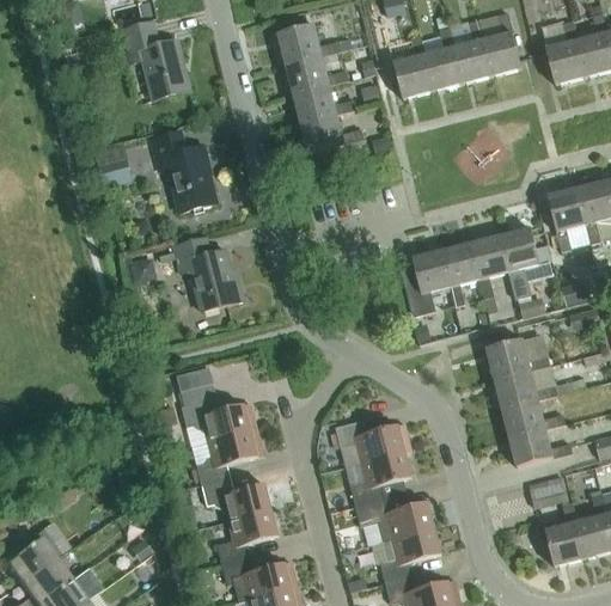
[(382,0),(384,11),(403,6),(402,0),(382,0)]
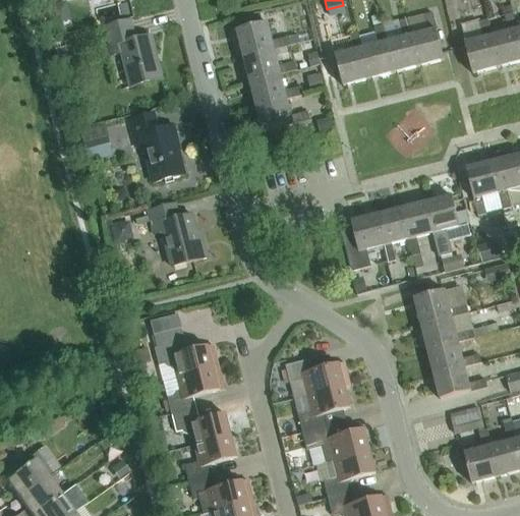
[(410,33),(417,63),(443,57),(436,26),(431,9),(422,12),(427,29),(411,33),(410,33)]
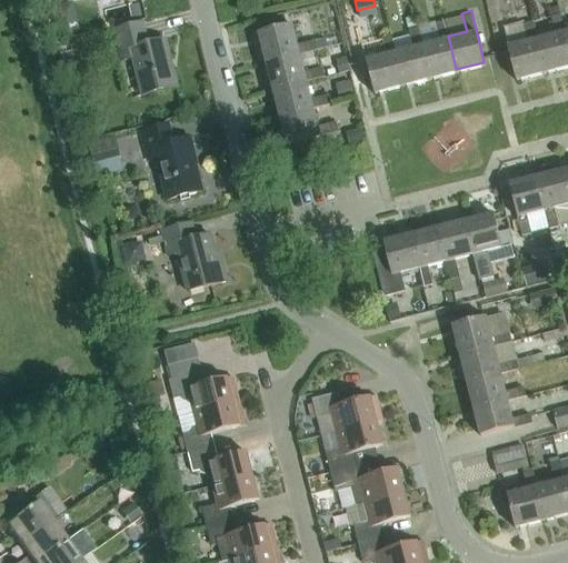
[(534,37),(542,70),(567,63),(567,54),(561,29),(564,29),(558,11),(549,13),(554,31),(536,36),(534,37)]
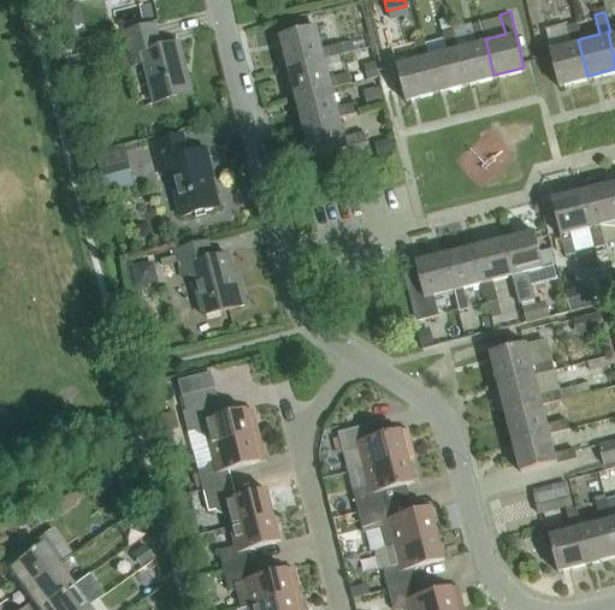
[(465,83),(494,75),(485,39),(486,39),(482,19),(471,22),(475,41),(456,46),(455,46),(465,83)]
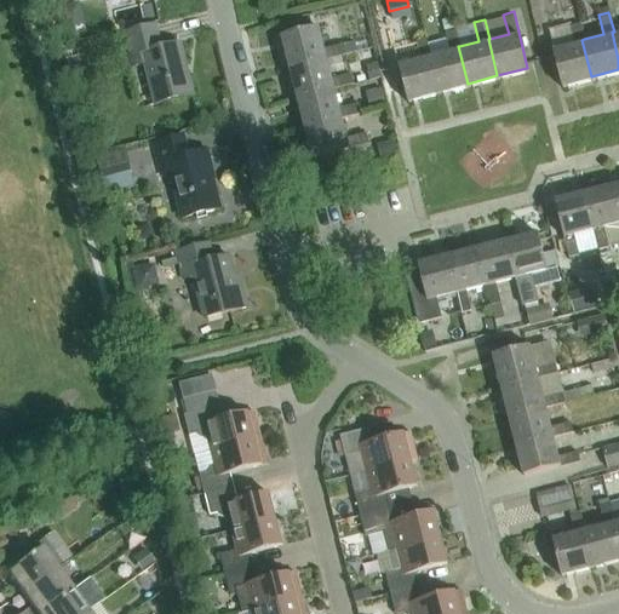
[(582,40),(584,39),(579,19),(548,28),(552,47),(551,47),(561,84),(591,76),(582,40)]
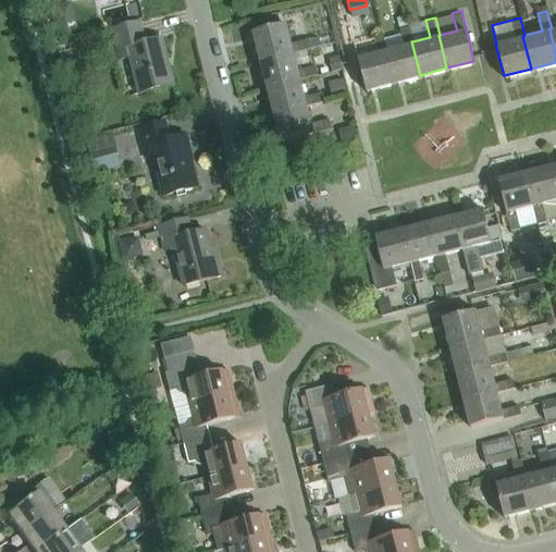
[(138,90),(172,82),(160,35),(144,39),(138,19),(109,25),(116,57),(130,53),(138,90)]
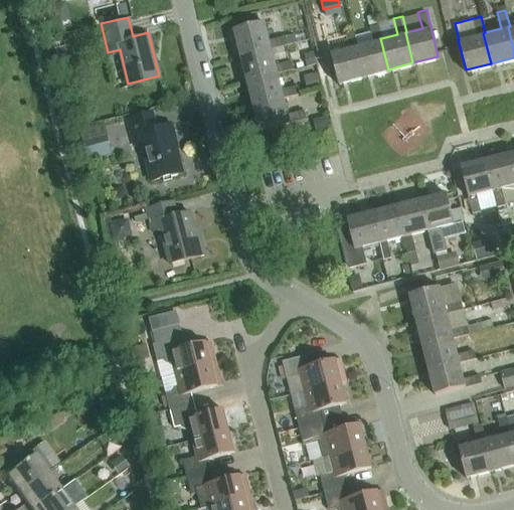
[(232,27),(239,52),(270,44),(270,46),(287,42),(284,33),(268,37),(264,19),(232,27)]
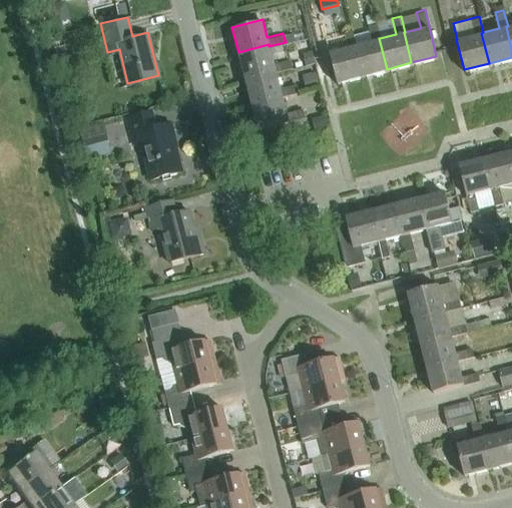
[(362,75),(387,69),(379,38),(380,38),(376,22),(368,24),(372,40),(356,44),(354,45),(362,75)]
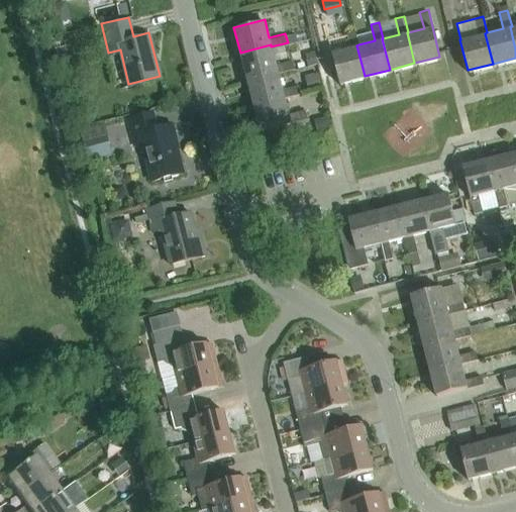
[(339,82),(365,76),(356,45),(358,44),(354,28),(345,30),(349,46),(331,52),(339,82)]
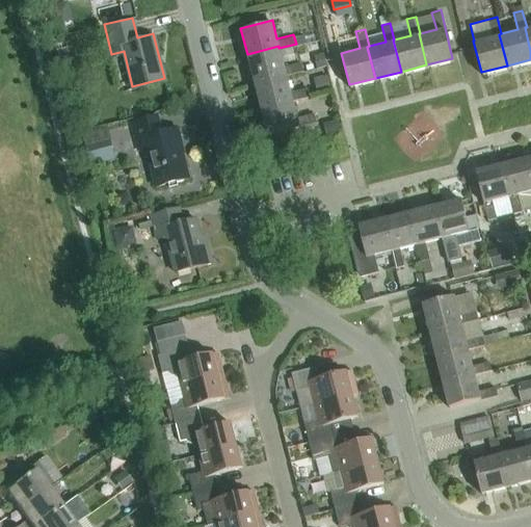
[(279,46),(247,54),(254,79),(285,72),(285,73),(302,69),(300,59),(283,64),(279,48),(279,46)]
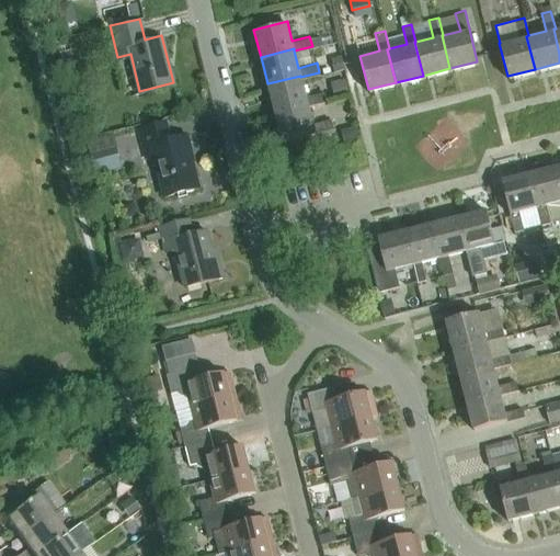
[(300,76),(267,83),(274,111),(307,103),(308,104),(326,99),(323,90),(306,94),(300,77),(300,76)]
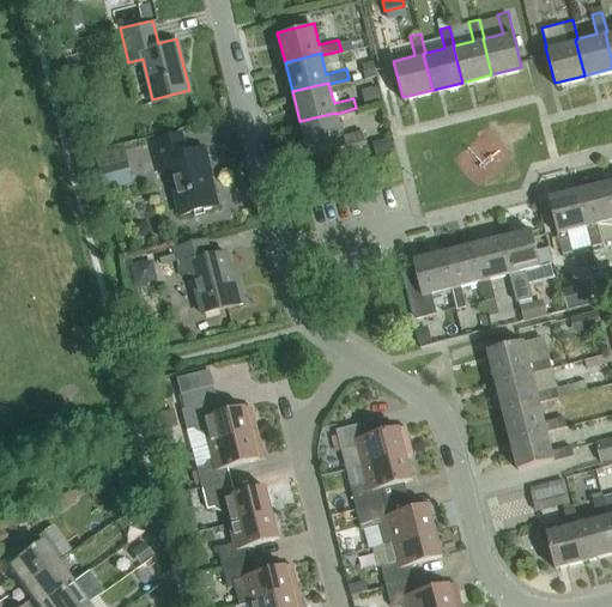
[(335,113),(300,121),(307,151),(343,141),(344,143),(363,138),(361,127),(341,132),(337,114),(335,113)]
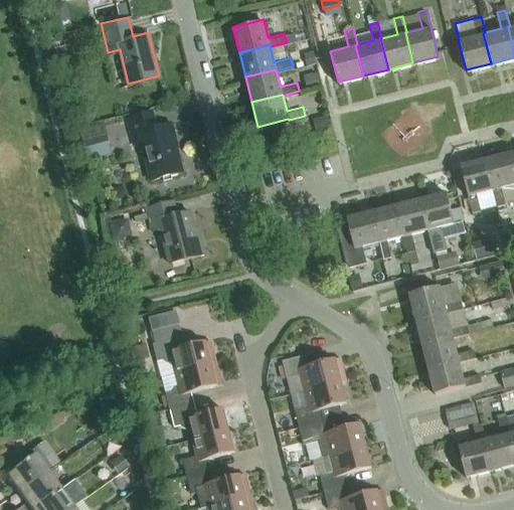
[(150,178),(182,170),(173,136),(174,136),(171,121),(155,125),(151,109),(126,116),(132,141),(140,139),(150,178)]
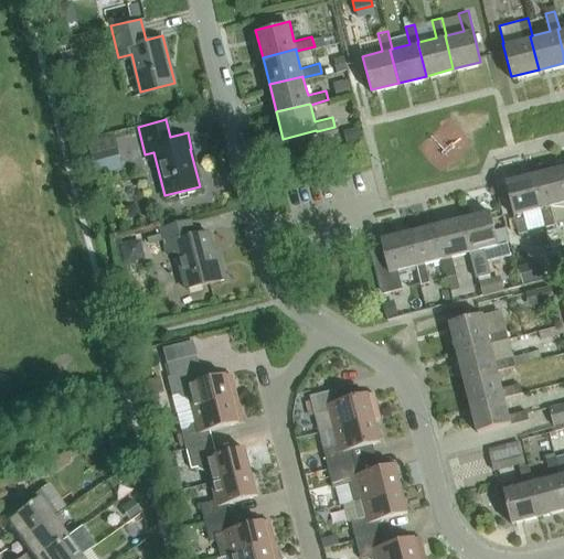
[(117,144),(91,151),(93,162),(119,154),(117,144)]
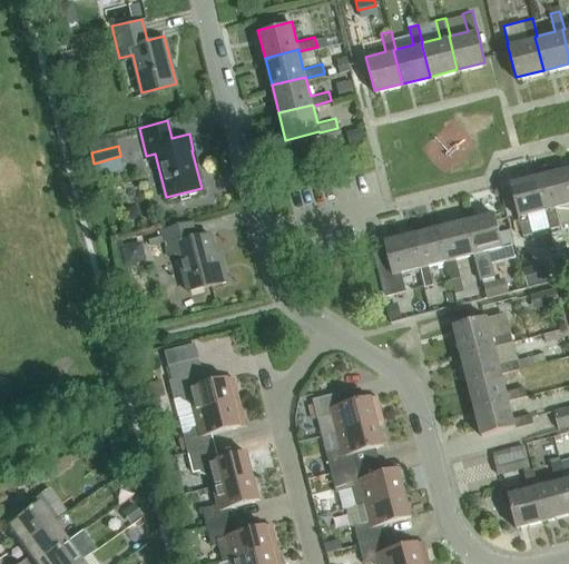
[(568,186),(565,167),(537,174),(546,207),(543,208),(548,226),(557,224),(552,206),(568,200),(568,186)]
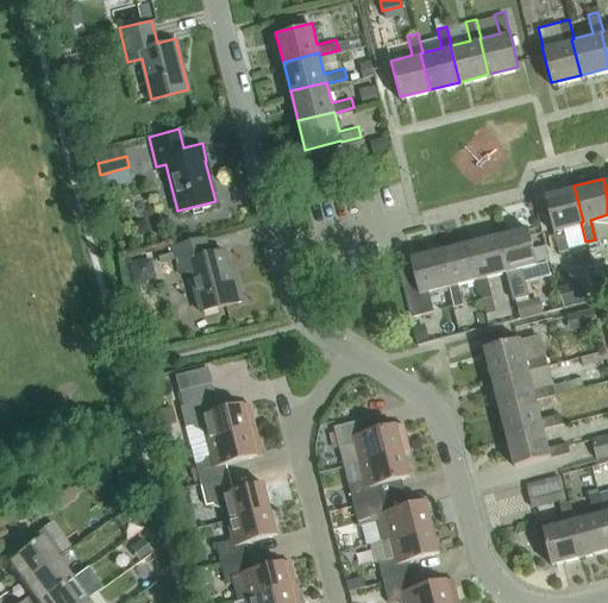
[(562,227),(581,223),(583,221),(574,186),(544,193),(552,228),(552,230),(557,249),(566,246),(562,227)]
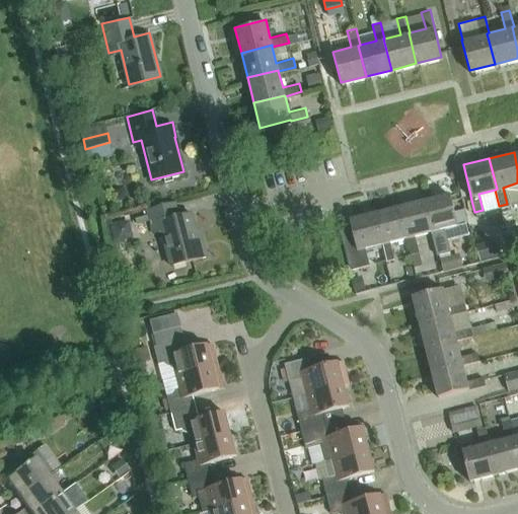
[(449,192),(424,199),(431,229),(430,229),(434,245),(436,252),(450,249),(444,226),(457,223),(449,192)]
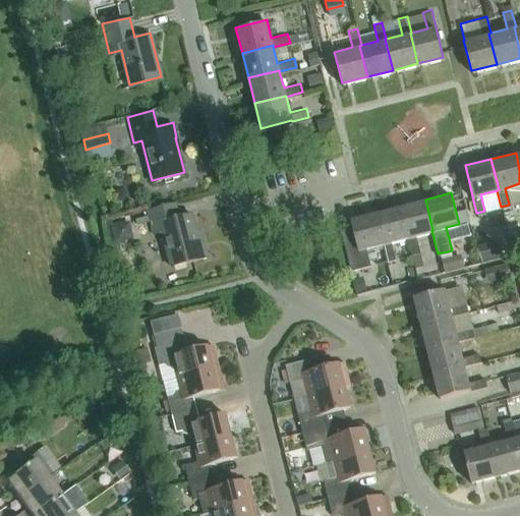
[(432,230),(425,199),(400,206),(408,236),(406,237),(414,266),(422,264),(415,234),(431,230),(432,230)]
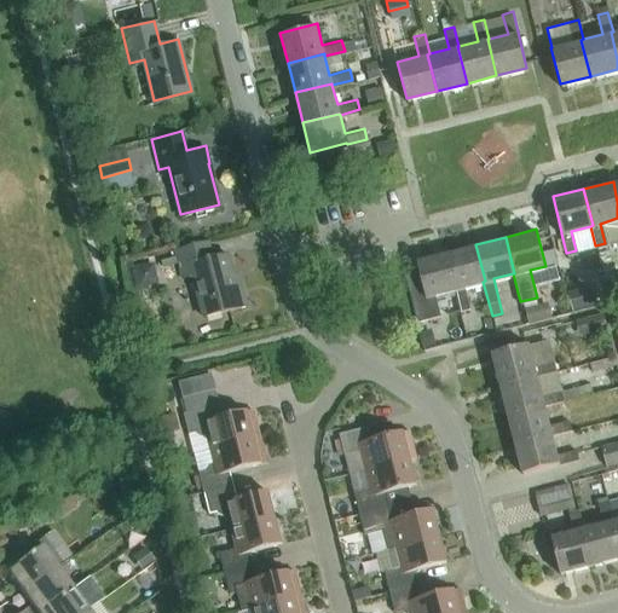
[(203,313),(246,302),(241,283),(235,284),(226,250),(212,255),(208,238),(174,247),(182,275),(191,271),(203,313)]
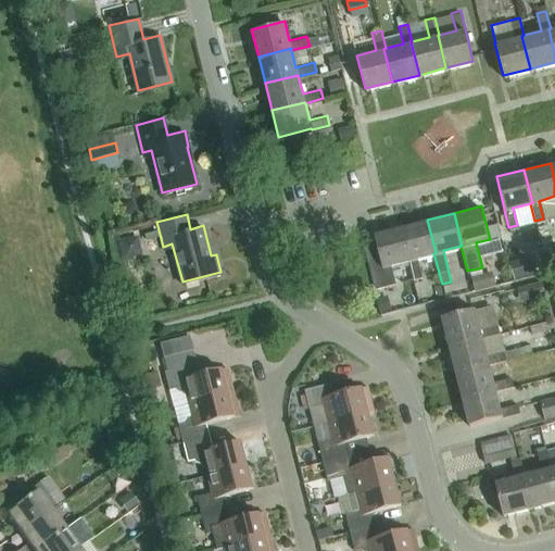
[(417,258),(433,253),(436,252),(427,220),(401,226),(410,259),(407,260),(412,277),(421,275),(417,258)]
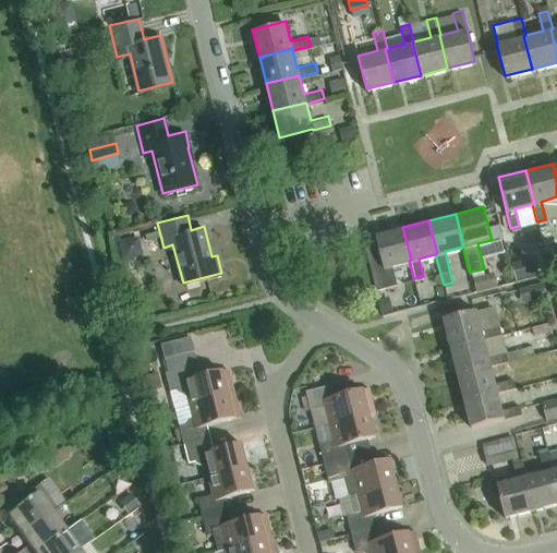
[(402,227),(375,235),(383,267),(387,285),(396,283),(391,265),(409,261),(411,260),(402,227)]
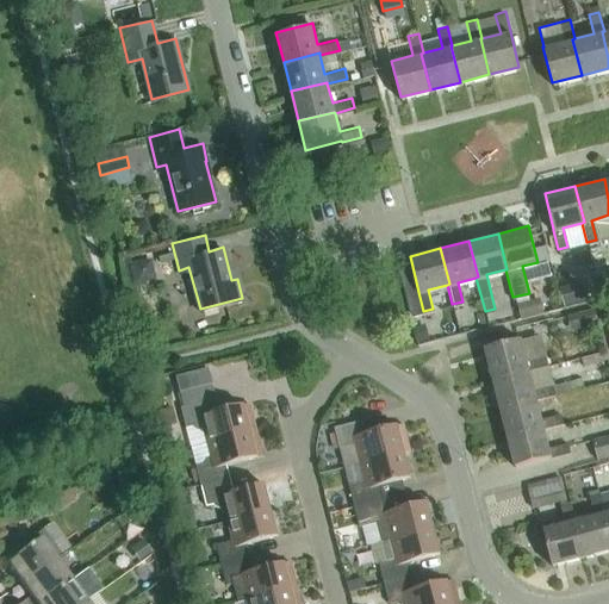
[(130,260),(135,279),(153,274),(148,255),(130,260)]
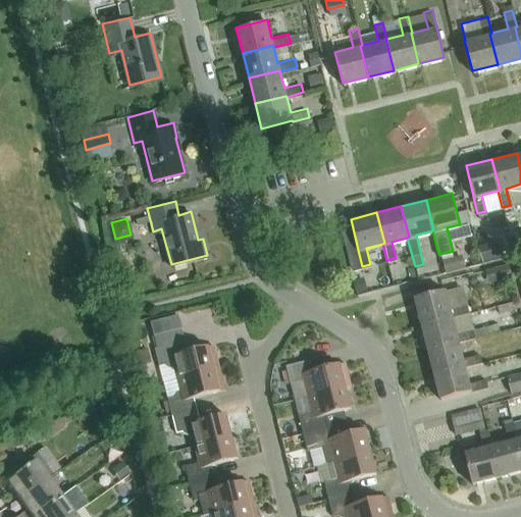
[(482,259),(503,253),(498,236),(477,242),(482,259)]
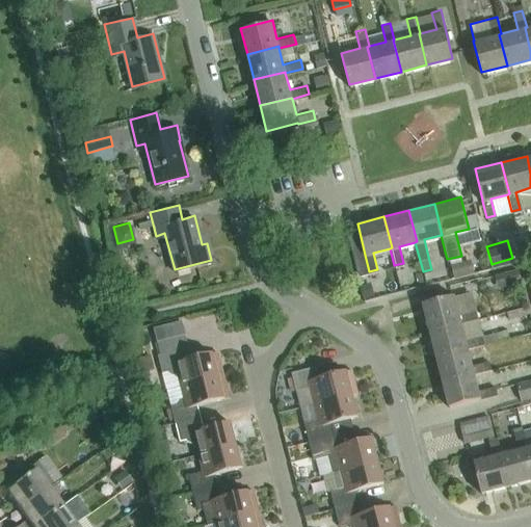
[(469,257),(449,262),(452,275),(472,270),(469,257)]
